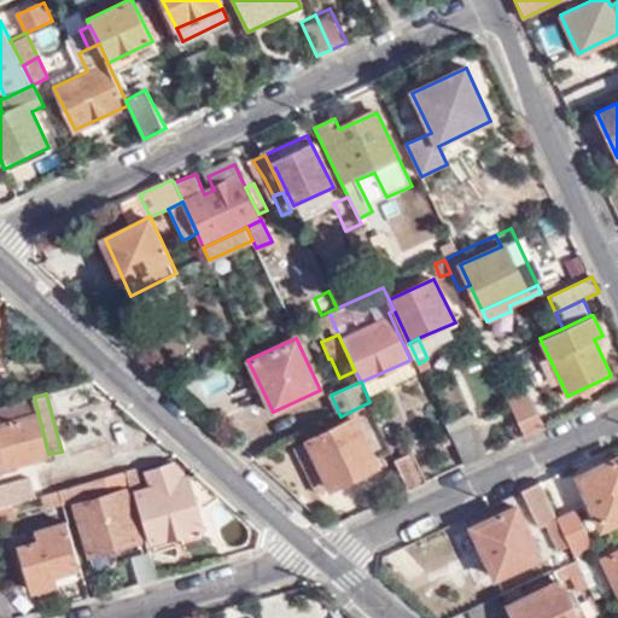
[(526,435),(546,426),(531,396),(512,406),(526,435)]
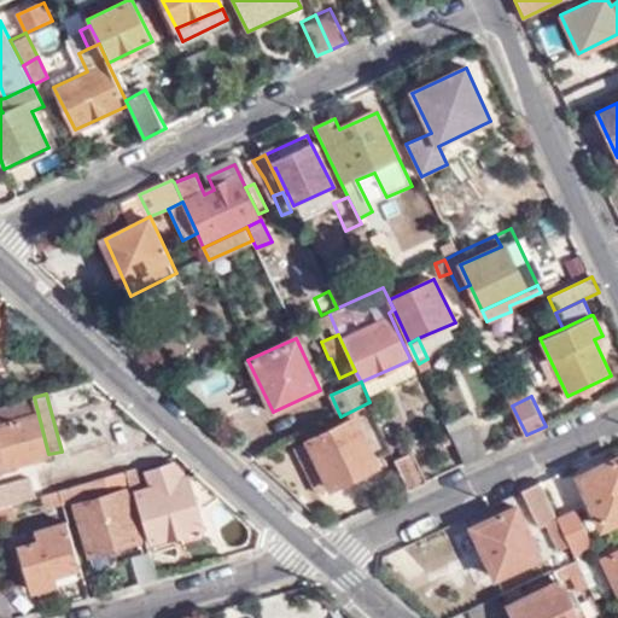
[(0,467),(48,454),(34,397),(0,406),(0,467)]
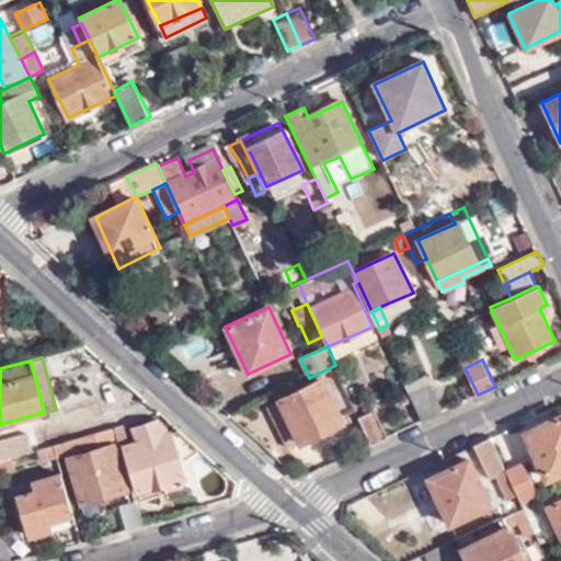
[(324,384),(341,376),(335,365),(309,378),(277,393),(282,403),(301,443),(343,424),(324,384)]
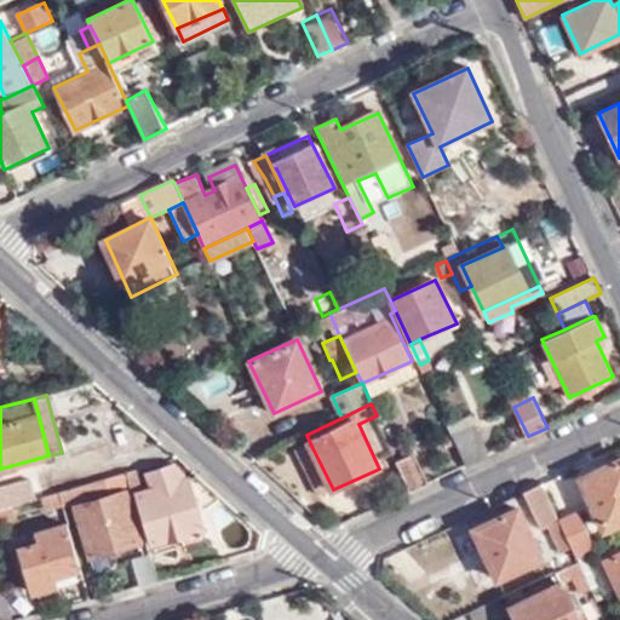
[(468,465),(488,455),(487,453),(480,440),(472,425),(453,435),(468,465)]
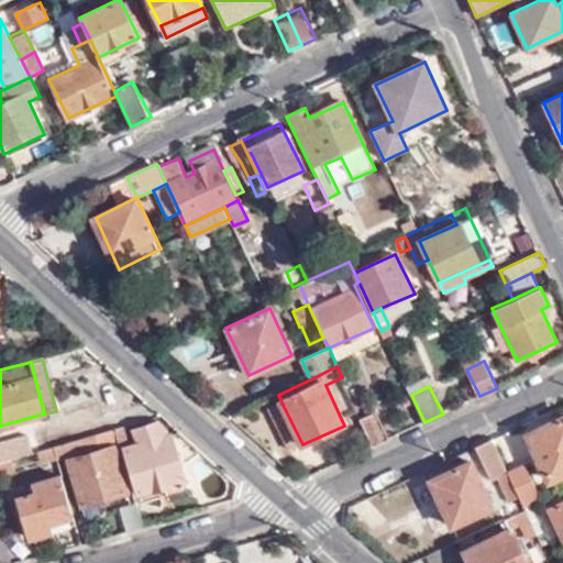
[(435,399),(442,411),(454,405),(448,395),(435,399)]
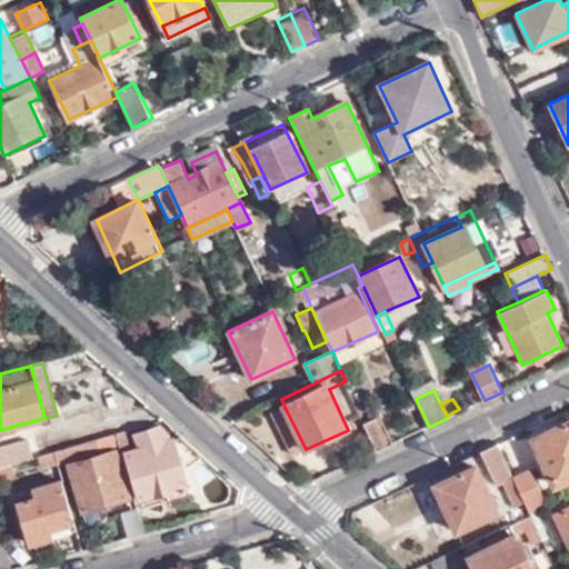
[(295,456),(306,449),(286,409),(275,415),(295,456)]
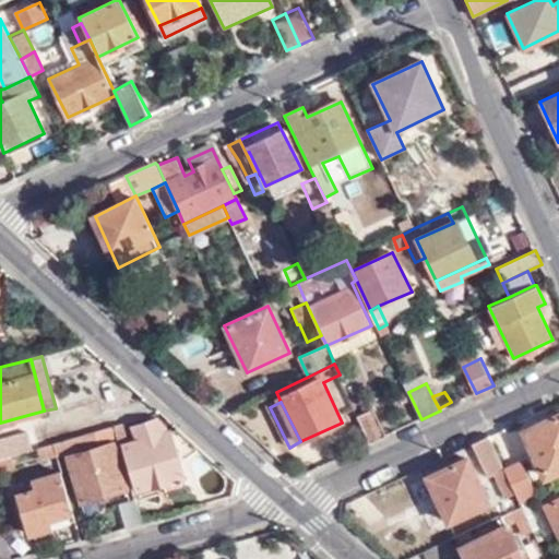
[(371,443),(385,437),(372,407),(358,414),(371,443)]
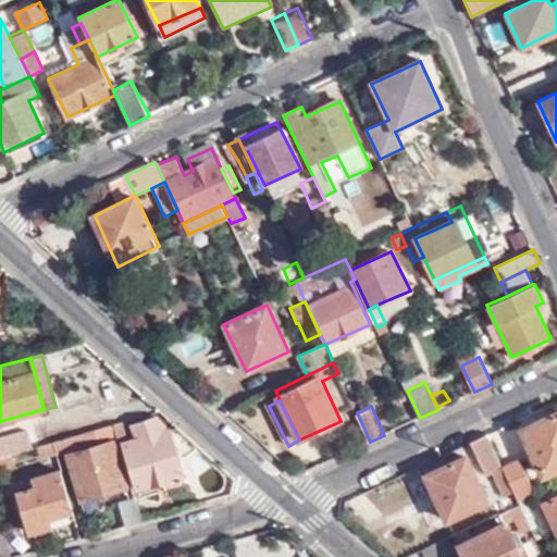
[(556,413),(522,430),(543,475),(556,468),(556,413)]
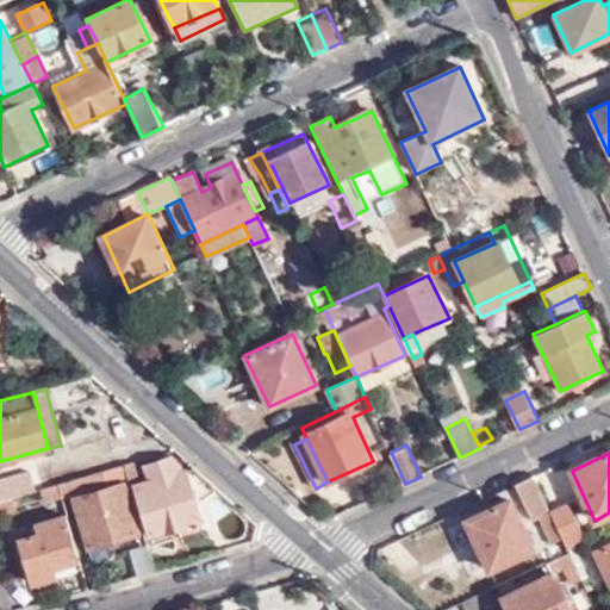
[(173,456),(145,465),(149,479),(136,483),(149,531),(179,523),(182,536),(203,529),(188,472),(173,456)]
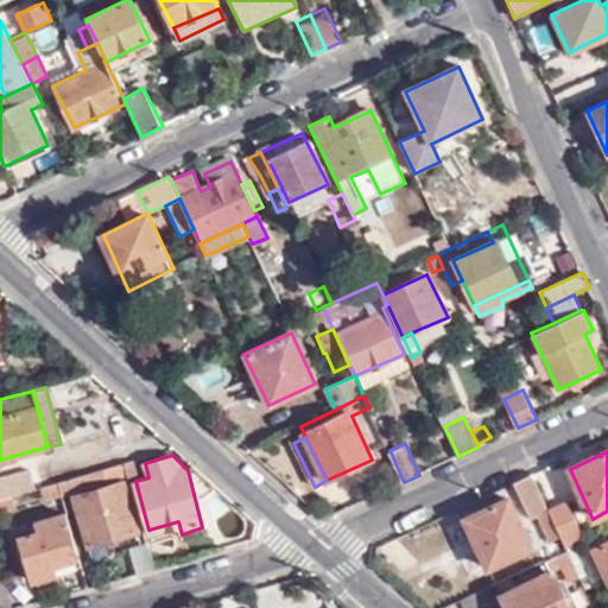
[(122,462),(127,475),(137,473),(132,460),(122,462)]
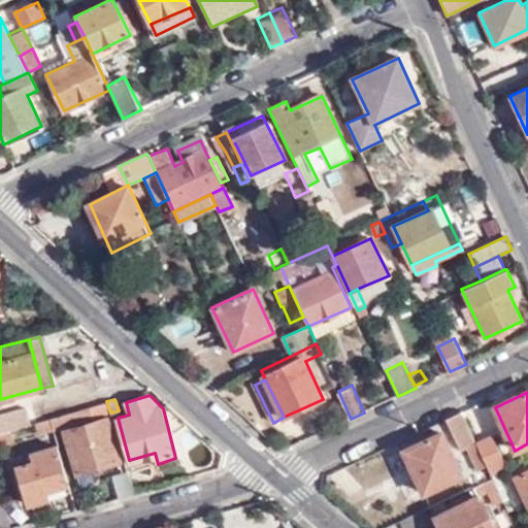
[(100,415),(97,404),(50,418),(53,428),(100,415)]
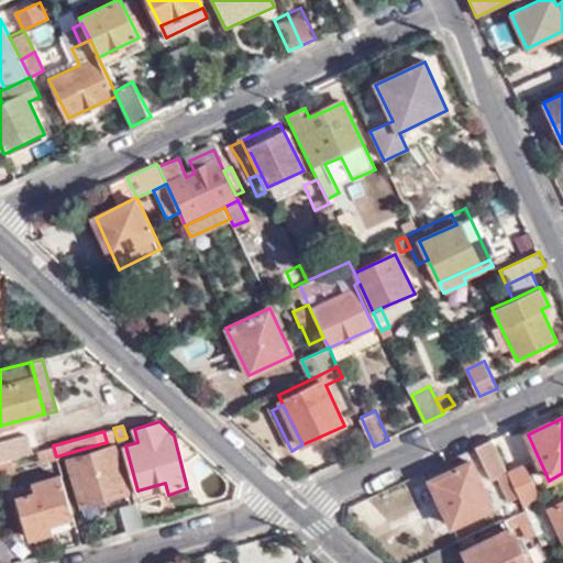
[(0,461),(33,452),(29,435),(0,443),(0,461)]
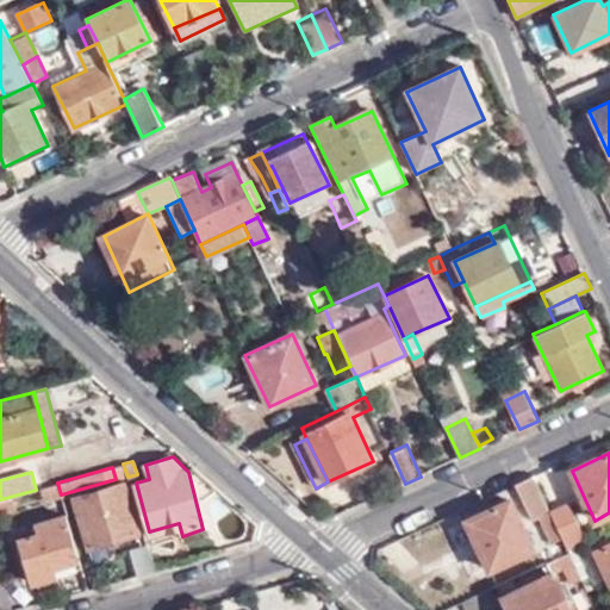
[(533,475),(516,483),(534,518),(540,517),(553,541),(561,537),(549,511),(533,475)]
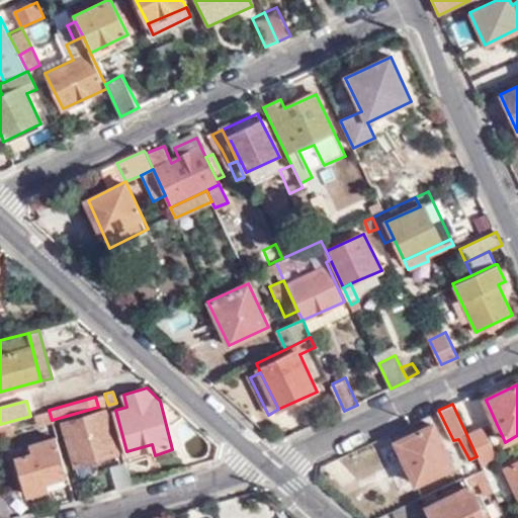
[(36,424),(52,420),(49,410),(33,415),(36,424)]
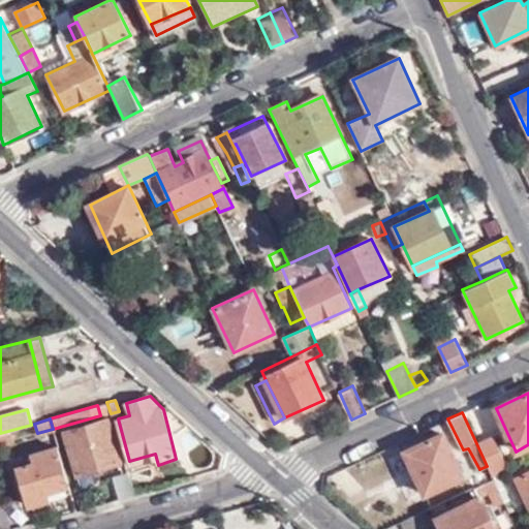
[(119,462),(105,421),(64,432),(76,474),(119,462)]
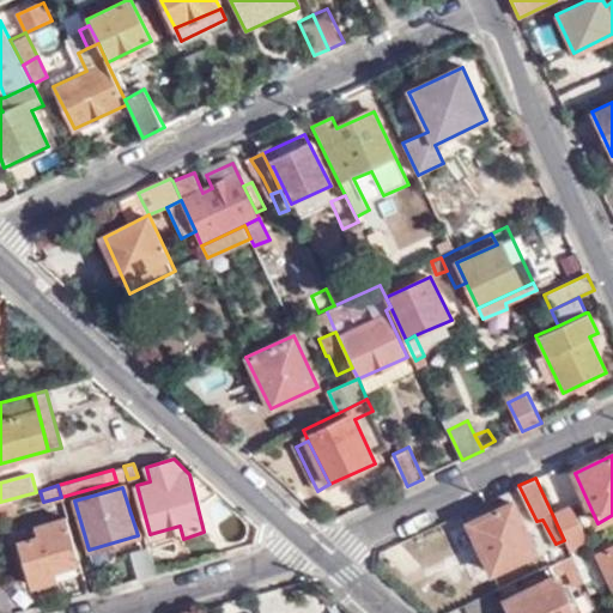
[(535,551),(511,503),(468,523),(492,572),(535,551)]
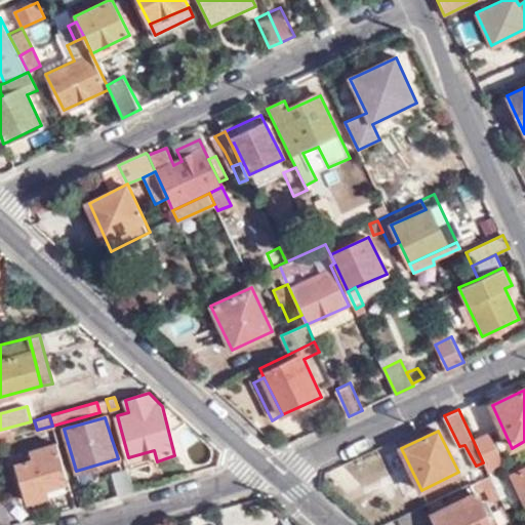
[(483,462),(488,475),(505,467),(488,433),(473,440),(483,462)]
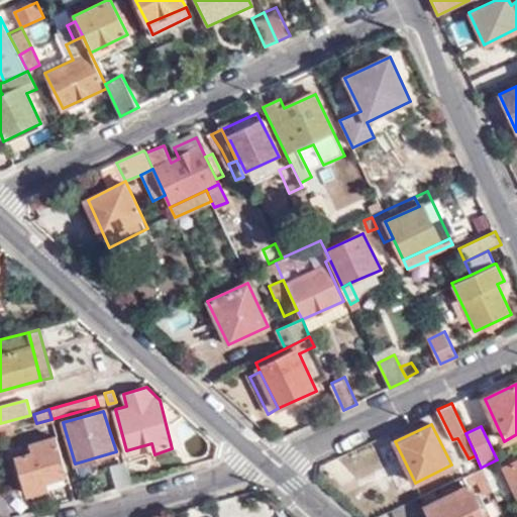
[(27,493),(70,481),(56,434),(25,444),(28,451),(17,456),(27,493)]
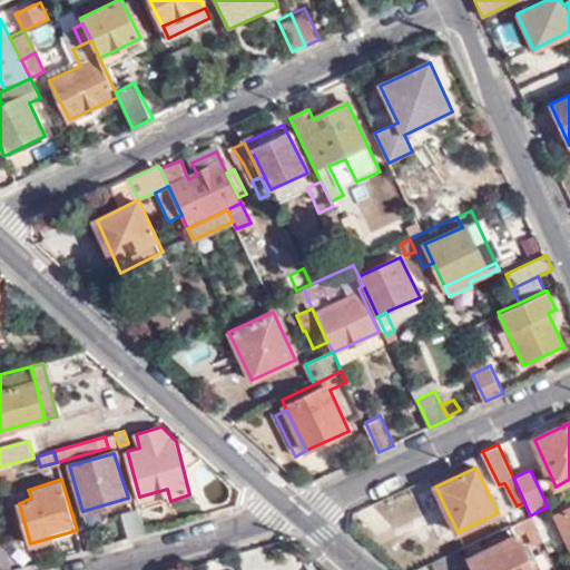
[(569,507),(554,513),(569,548),(569,507)]
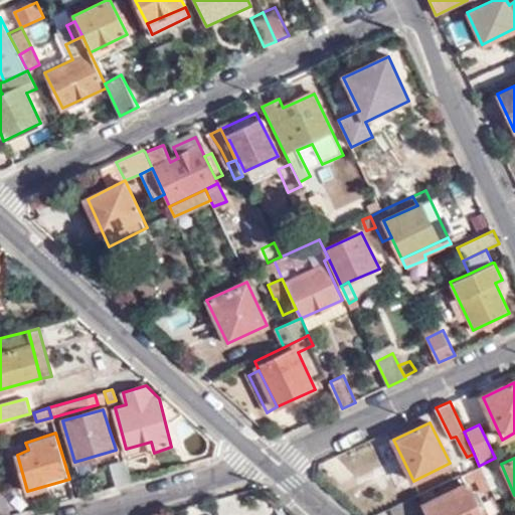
[(480,468),(490,488),(498,484),(489,464),(480,468)]
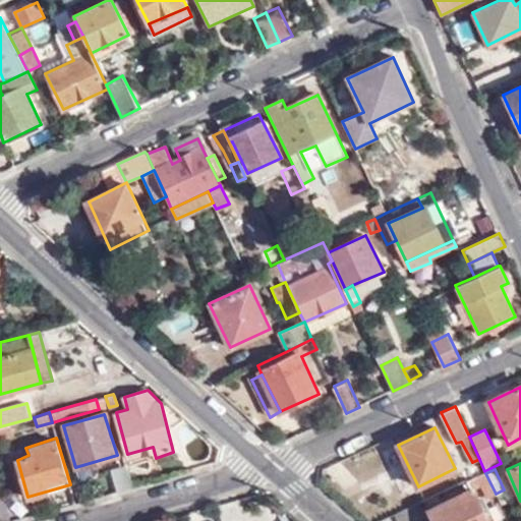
[(484,471),(475,475),(480,484),(433,506),(439,520),(496,520),(489,508),(483,510),(477,495),(483,491),(486,498),(496,494),(485,473),(484,471)]
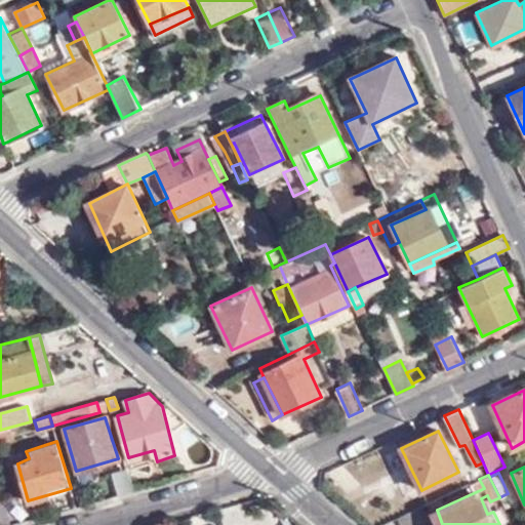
[(0,524),(9,524),(2,500),(0,500),(0,524)]
